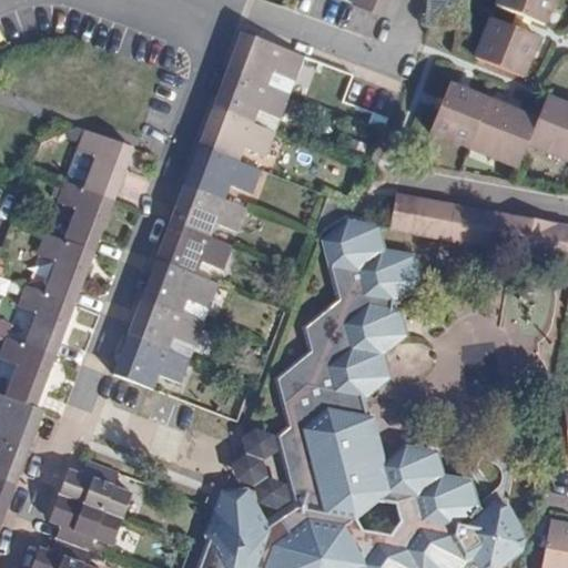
[(382,13),(386,0),(353,0),(353,2),(382,13)]
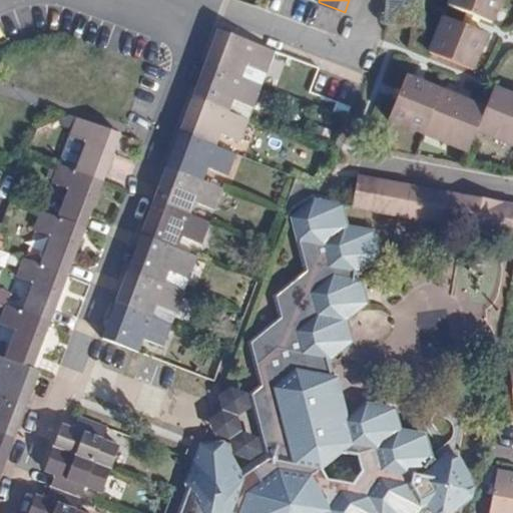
[(500,0),(449,0),(448,3),(464,10),(478,16),(492,22),(500,0)]
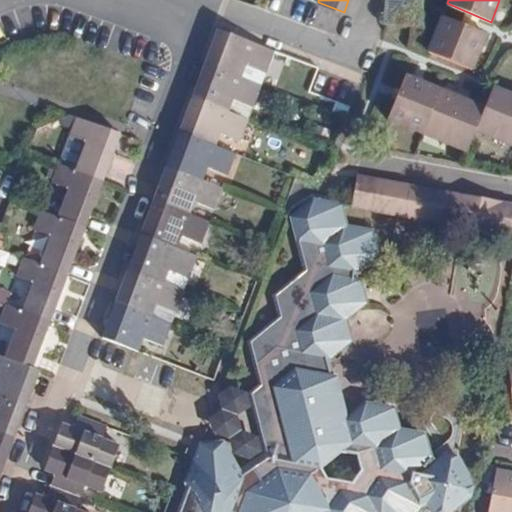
[(477,16),(463,10),(459,23),(472,28),(477,16)]
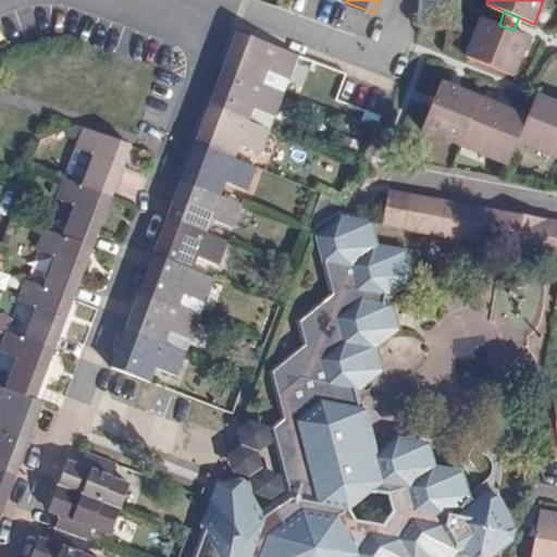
[(481,17),(466,56),(512,75),(529,37),(514,31),(499,25),(481,17)]
